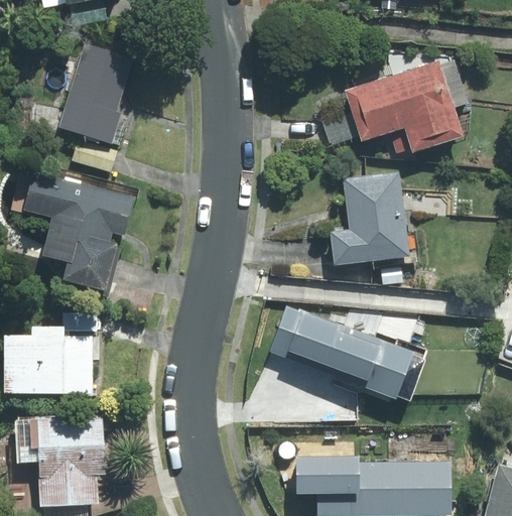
[(108,18),(105,1),(72,7),(76,25),(108,18)]
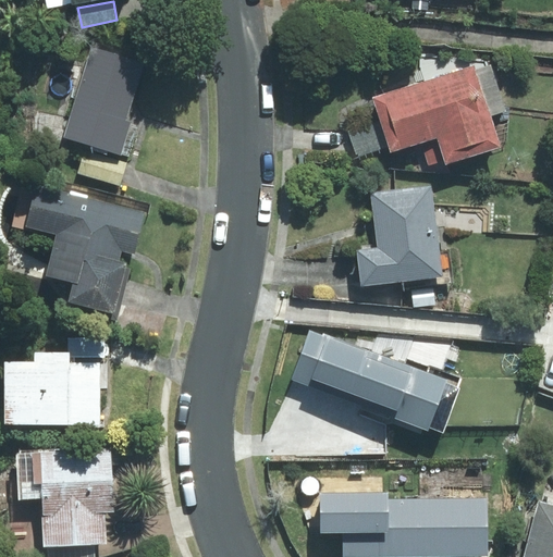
[(60,136),(119,153),(130,121),(124,120),(143,62),(88,46),(60,136)]
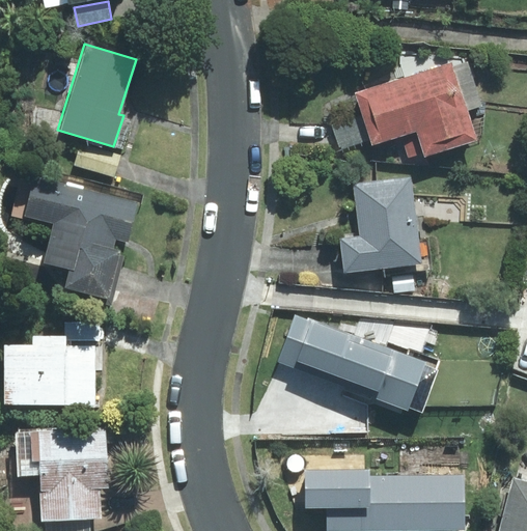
[(421,156),(476,139),(468,110),(482,106),(469,63),(454,66),(453,63),(354,92),(368,143),(414,131),(421,156)]
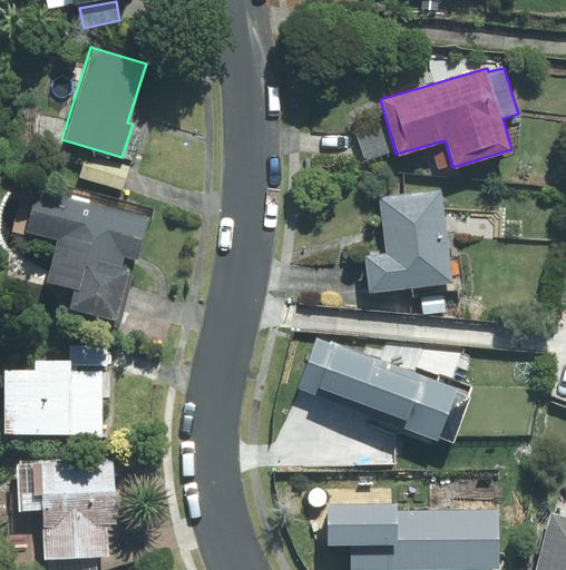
[(123,189),(129,166),(87,154),(80,177),(123,189)]
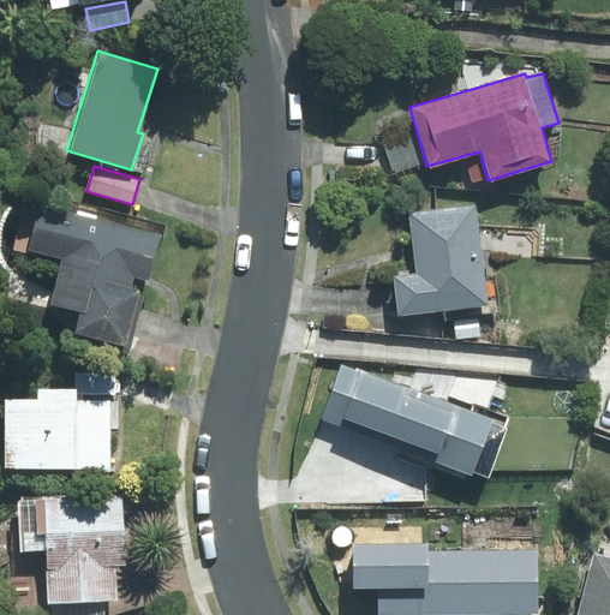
[(395,312),(488,303),(477,206),(411,212),(417,272),(392,274),(395,312)]
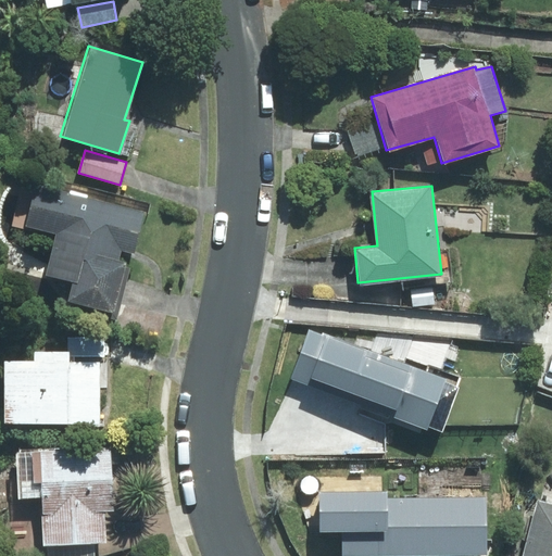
[(145,213),(36,187),(25,227),(54,235),(45,274),(69,280),(63,300),(111,313),(124,262),(117,261),(120,252),(134,255),(145,213)]
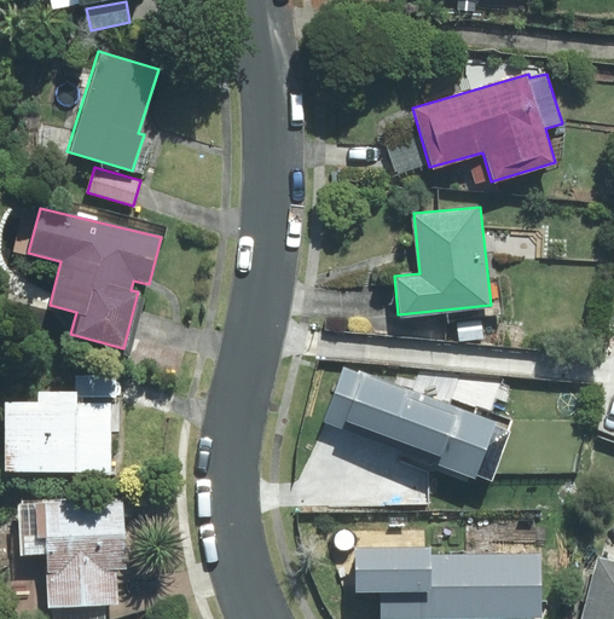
[(480,322),(478,342),(504,343),(505,324),(480,322)]
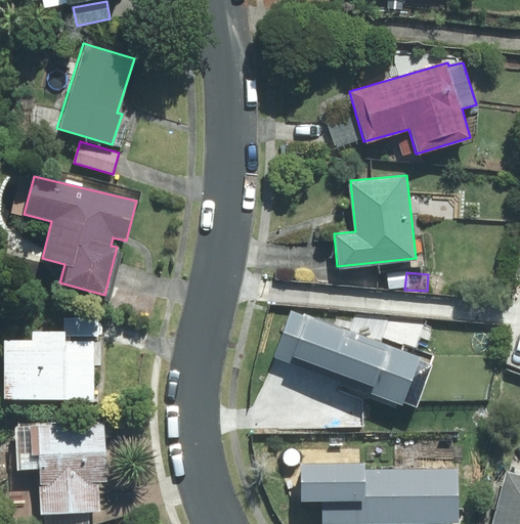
[(97,337),(97,318),(60,317),(60,331),(25,330),(25,340),(0,339),(0,397),(89,400),(89,369),(109,369),(110,352),(90,352),(90,342),(67,342),(68,336),(97,337)]
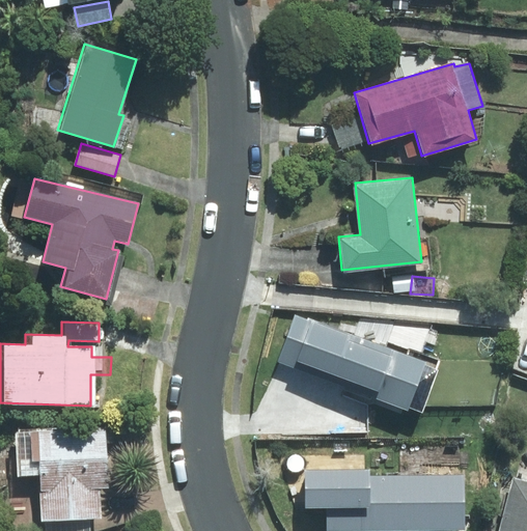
[(425,363),(328,326),(305,385),(403,422),(425,363)]
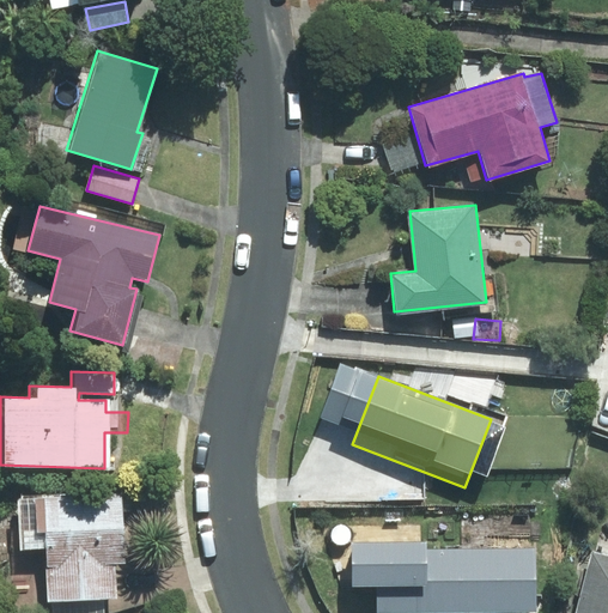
[(117,496),(8,493),(7,551),(37,552),(37,600),(115,602),(117,496)]
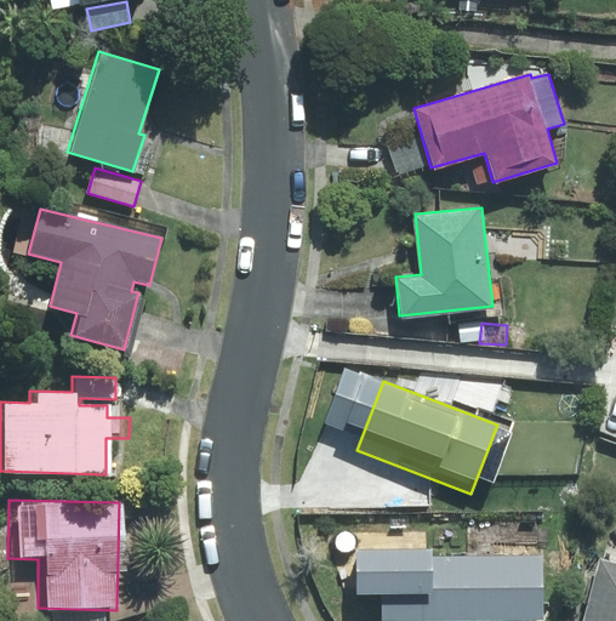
[(517,620),(518,556),(401,554),(401,620),(517,620)]
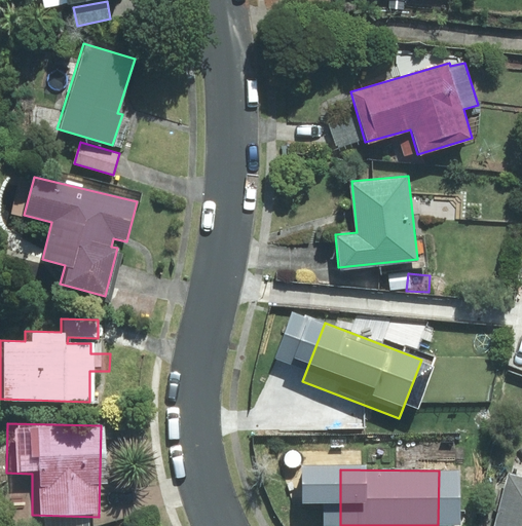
[(521,473),(507,470),(493,525),(521,525),(521,473)]
